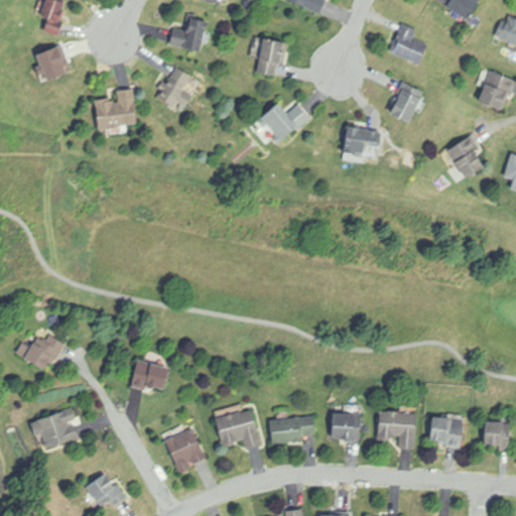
[(62,0),(45,0),(39,17),(48,21),(44,31),(60,37),(63,26),(59,25),(61,20),(66,22),(69,12),(63,10),(67,1),(62,0)]
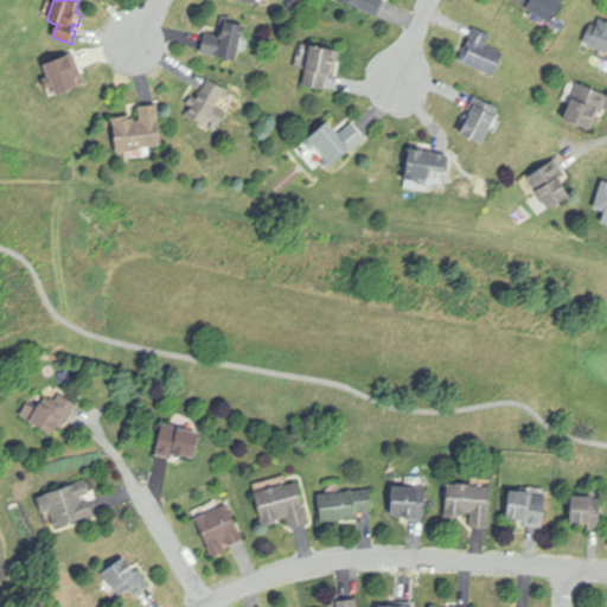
[(385,0),(378,19),(336,0),(385,0)]
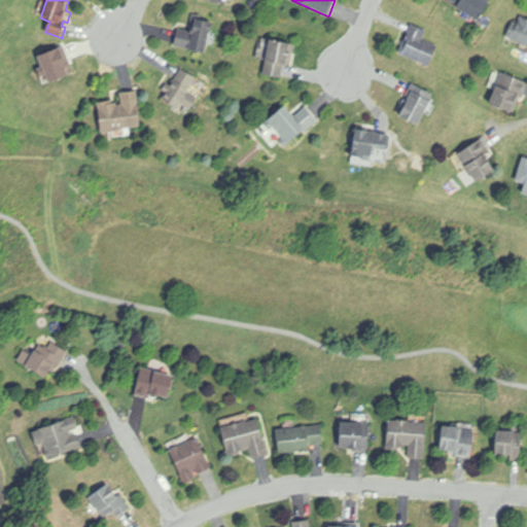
[(488,0),(492,2),(481,23),(457,9),(458,7),(446,0),(488,0)]
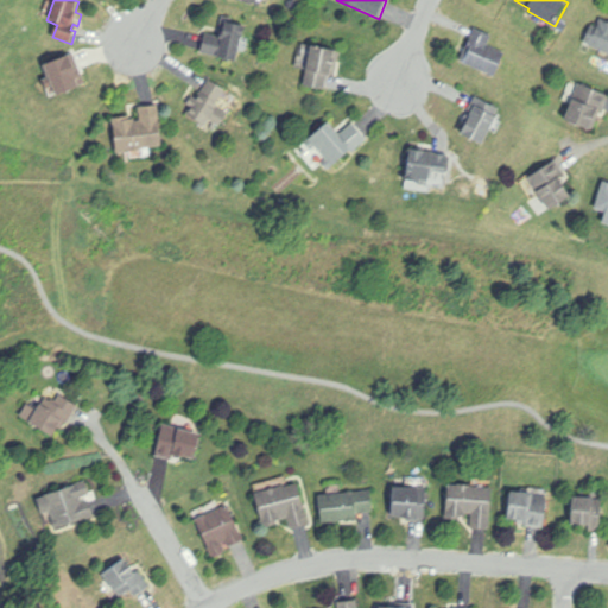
[(607,52),(586,43),(593,24),(597,26),(601,18),(607,20),(607,52)]
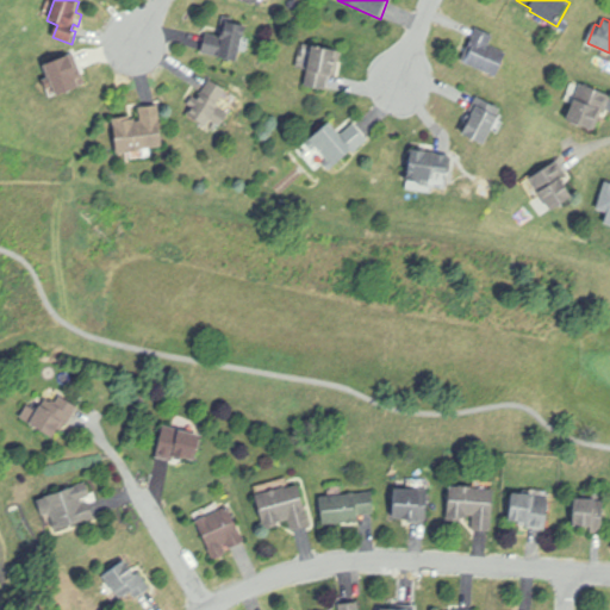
[(207,36),(219,38),(221,36),(224,36),(228,20),(247,25),(246,30),(247,31),(244,39),(243,38),(237,63),(204,55),(207,36)]
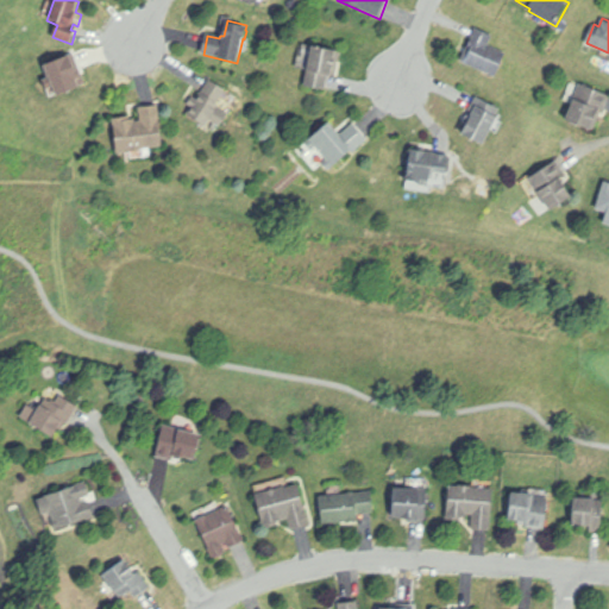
[(460,62),(476,29),(494,36),(490,45),(508,54),(496,79),(460,62)]
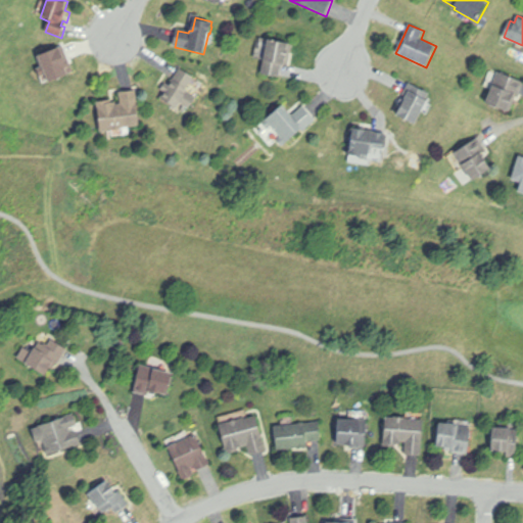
[(268,39),(290,43),(286,65),(283,64),(281,78),(260,74),(268,39)]
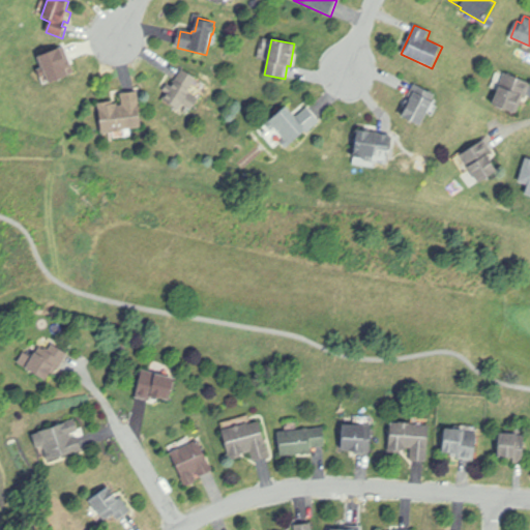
[(183,69),(198,79),(190,90),(193,91),(193,92),(201,98),(193,112),(183,106),(180,112),(163,100),(167,94),(163,91),(169,83),(174,86),(183,69)]
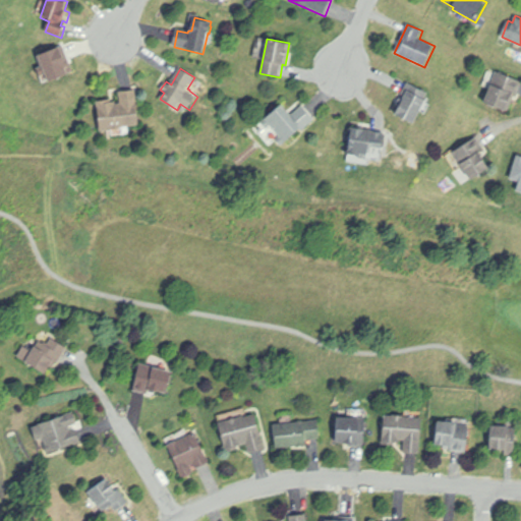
[(497,72),(520,82),(516,95),(513,94),(506,112),(484,104),(497,72)]
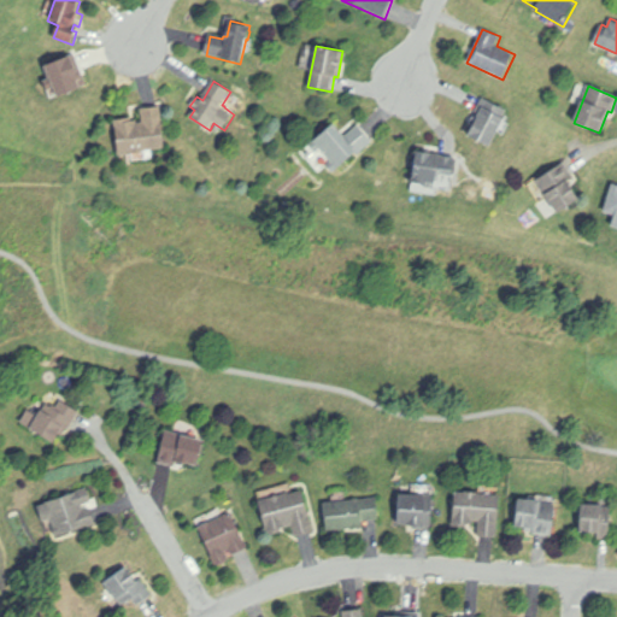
[(115,119),(127,118),(128,121),(137,119),(139,124),(144,123),(141,109),(162,106),(166,150),(118,156),(115,119)]
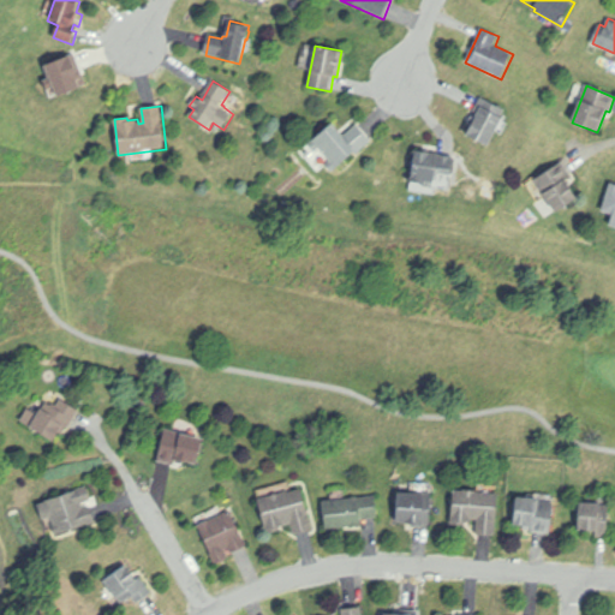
[(466,137),(477,114),(478,115),(482,108),(503,119),(489,148),(466,137)]
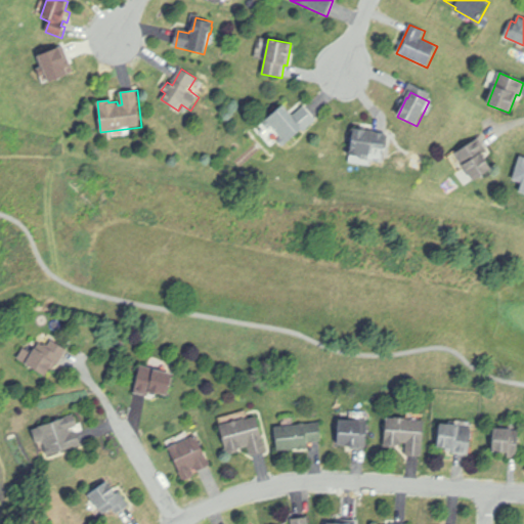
[(266,121),(284,105),(293,116),(305,105),(319,122),(305,134),(302,131),(284,147),(277,141),(281,138),(272,127),(268,130),(264,125),(267,122),(266,121)]
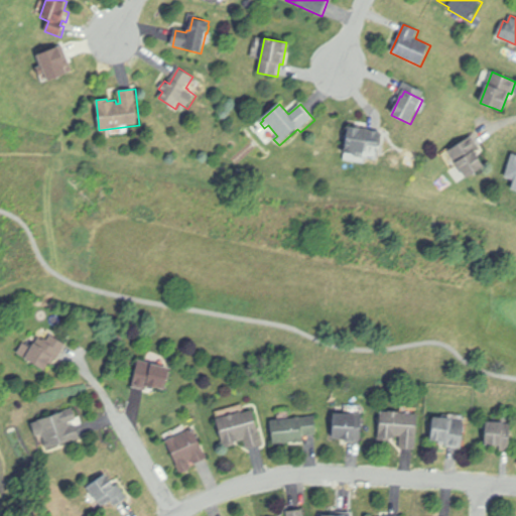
[(351,126),(362,127),(362,129),(382,132),(380,148),(366,146),(365,157),(358,156),(358,153),(347,152),(351,126)]
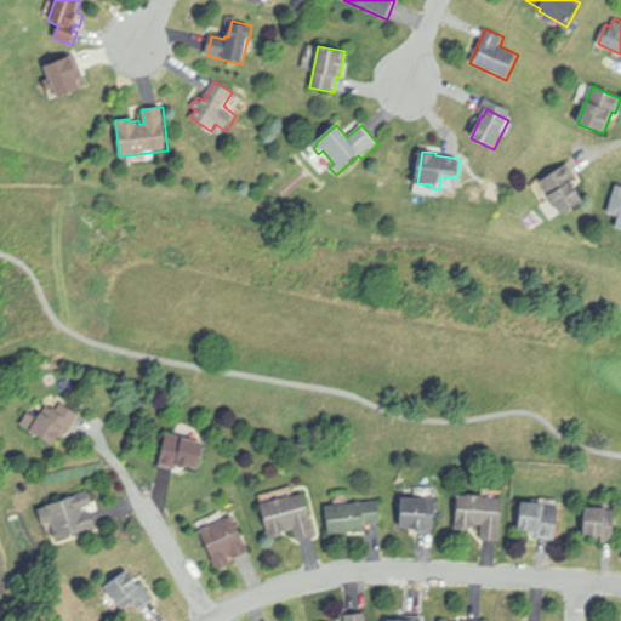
[(541,182),(565,166),(574,178),(570,181),(584,201),(563,215),(541,182)]
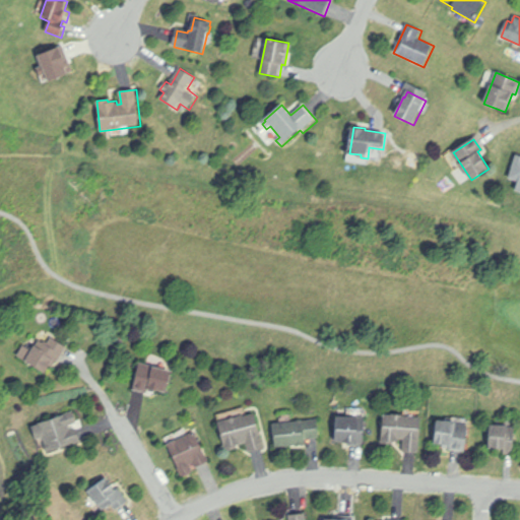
[(509,179),(517,153),(519,154),(519,193),(516,192),(519,182),(509,179)]
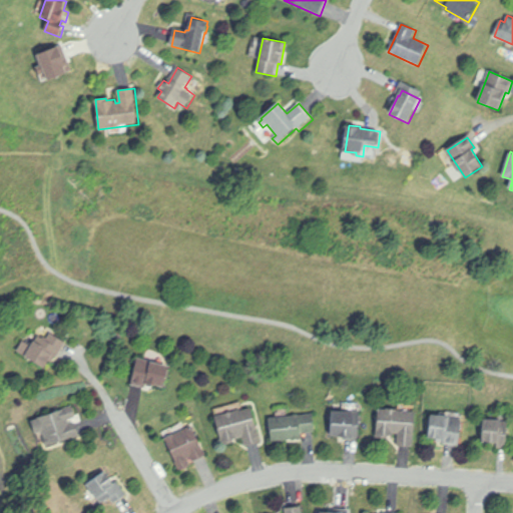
[(17,351),(24,339),(30,342),(33,337),(38,341),(47,328),(67,341),(58,355),(55,353),(45,369),(17,351)]
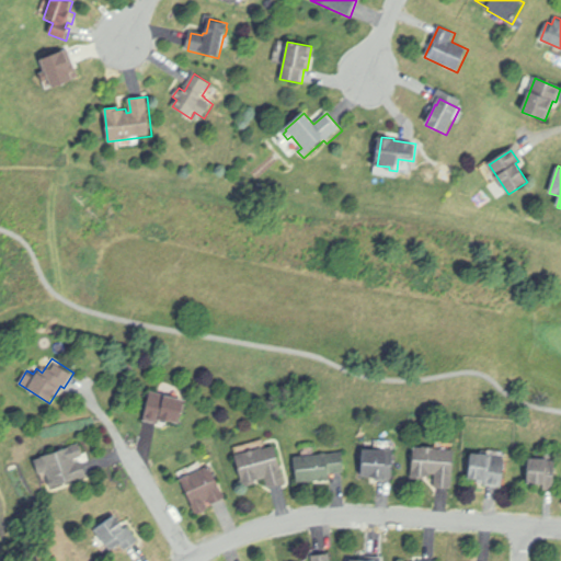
[(145,420),(151,389),(161,391),(163,380),(189,387),(181,424),(159,420),(159,423),(145,420)]
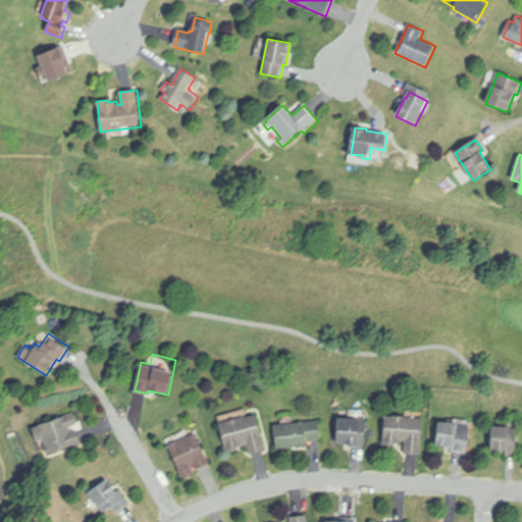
[(32,426),(73,411),(81,430),(79,431),(83,442),(48,455),(42,438),(37,440),(32,426)]
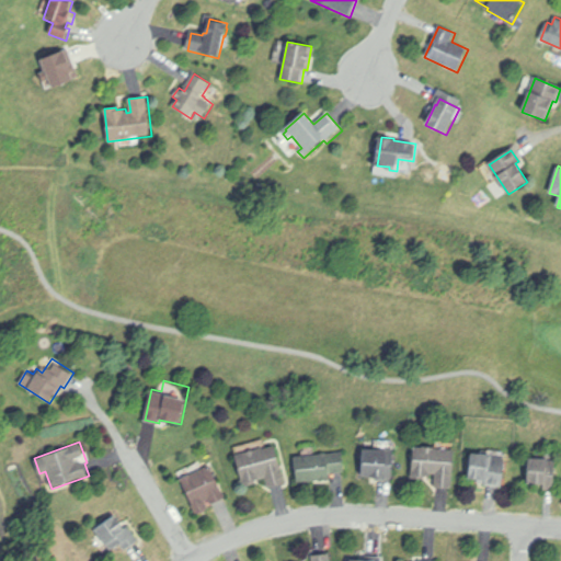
[(236,455),(275,445),(285,483),(270,487),(266,477),(255,479),(256,483),(243,487),(236,455)]
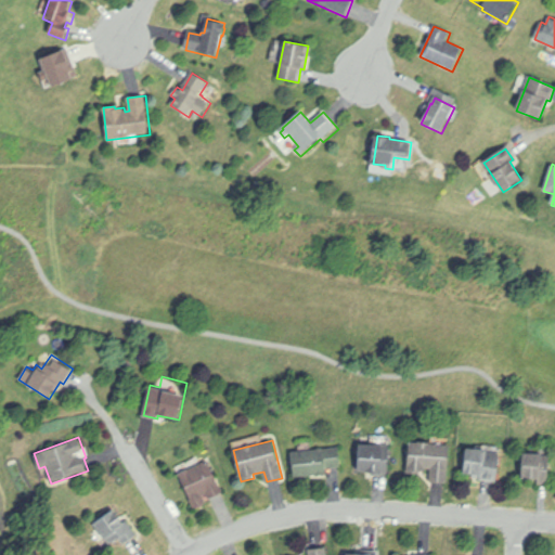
[(358,470),(359,440),(391,442),(390,477),(374,476),(374,472),(358,470)]
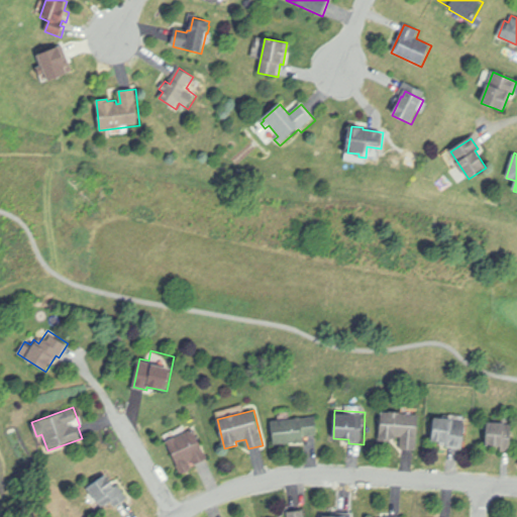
[(384,410),(391,411),(391,410),(402,411),(402,412),(419,413),(416,448),(402,447),(404,435),(391,434),(390,439),(381,438),(384,410)]
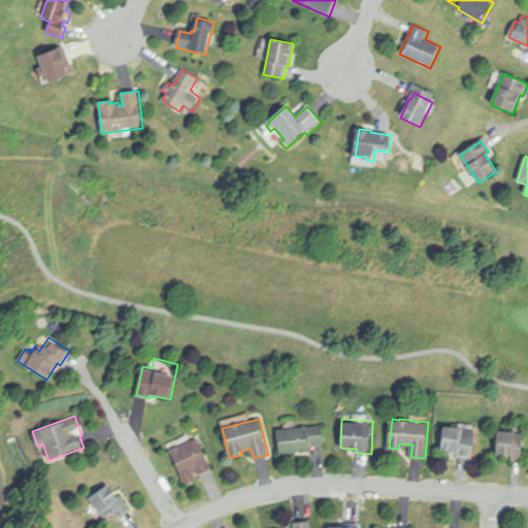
[(444,424),(464,427),(463,435),(477,436),(474,459),(457,457),(457,453),(441,450),(444,424)]
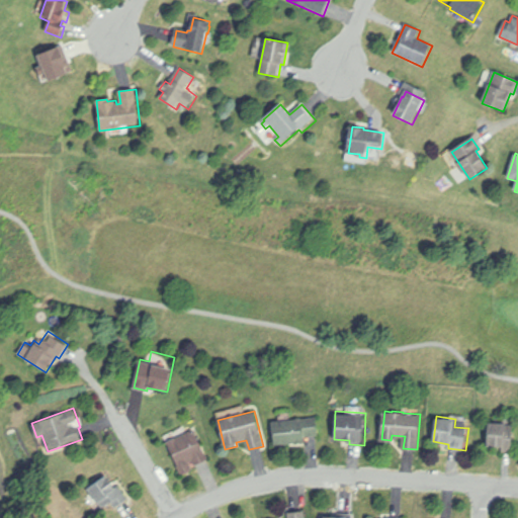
[(272,421),(317,417),(319,436),(305,438),(305,443),(274,446),(272,421)]
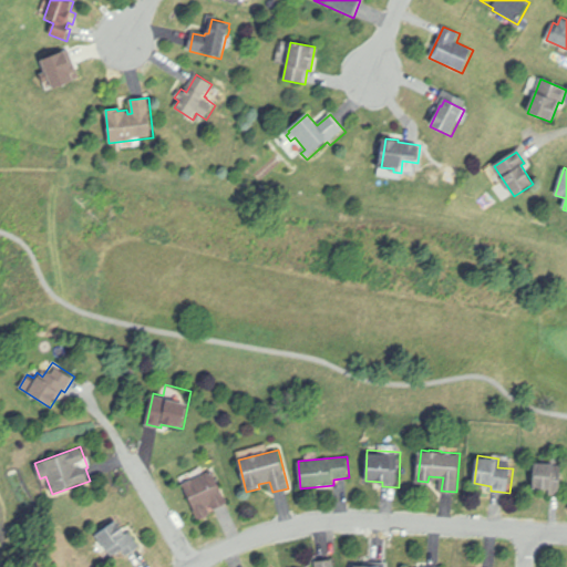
[(535,461),(556,462),(556,470),(563,470),(562,496),(552,495),(552,488),(535,487),(535,461)]
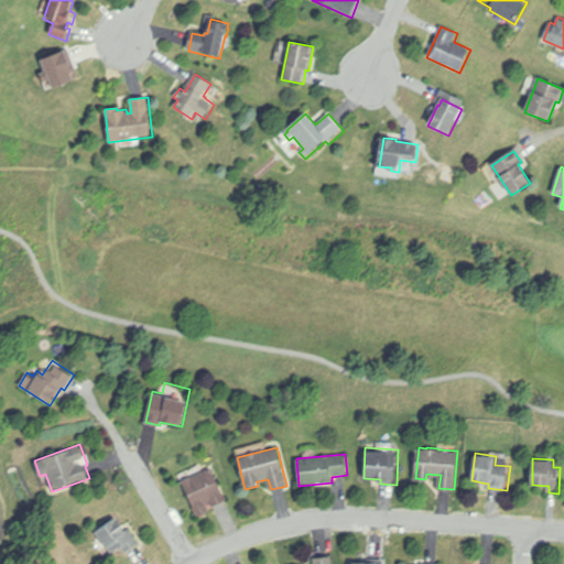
[(182,481),(213,467),(227,499),(214,506),(210,501),(206,503),(210,511),(199,517),(182,481)]
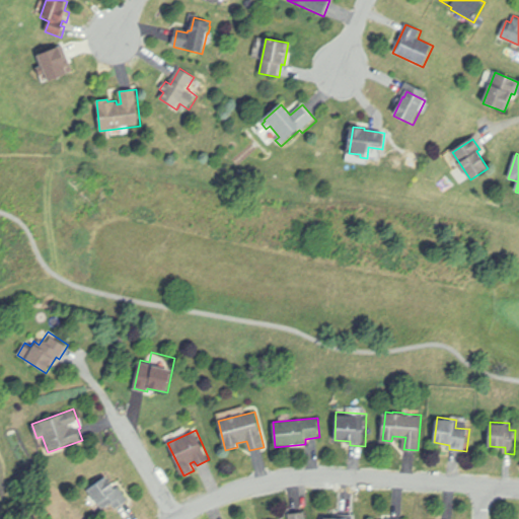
[(102,509),(113,502),(117,508),(129,500),(121,488),(117,491),(107,476),(88,489),(102,509)]
